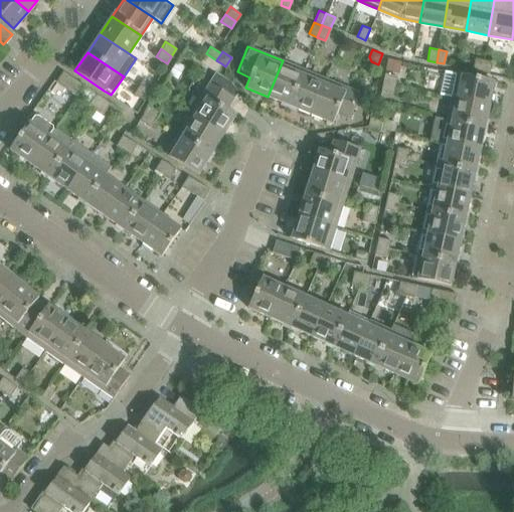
[(399,71),(401,60),(388,57),(385,68),(399,71)]
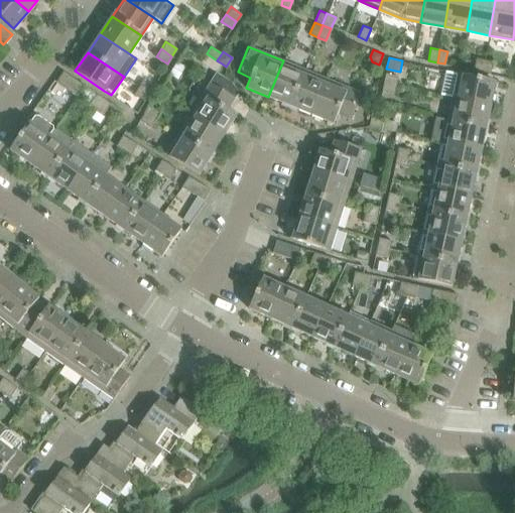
[(482,72),(485,59),(476,57),(473,70),(482,72)]
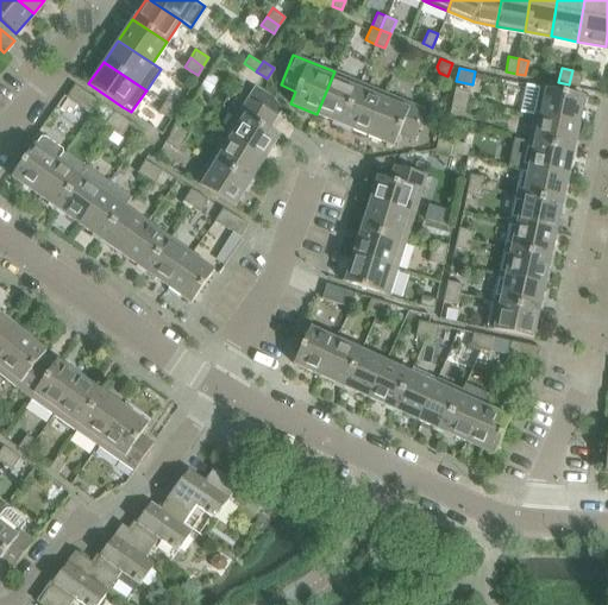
[(572,70),(569,84),(578,87),(582,71),(572,70)]
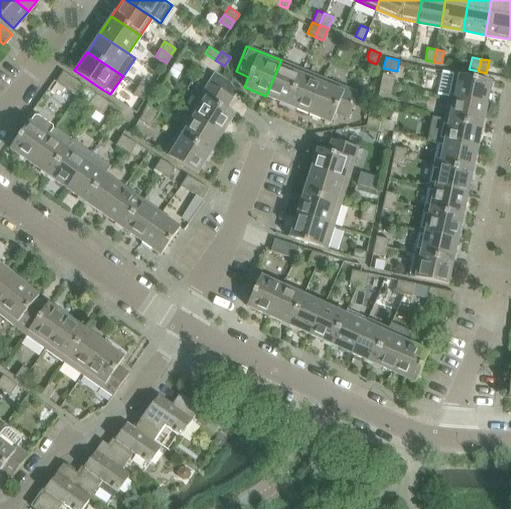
[(281,60),(266,96),(287,105),(302,68),(281,60)]
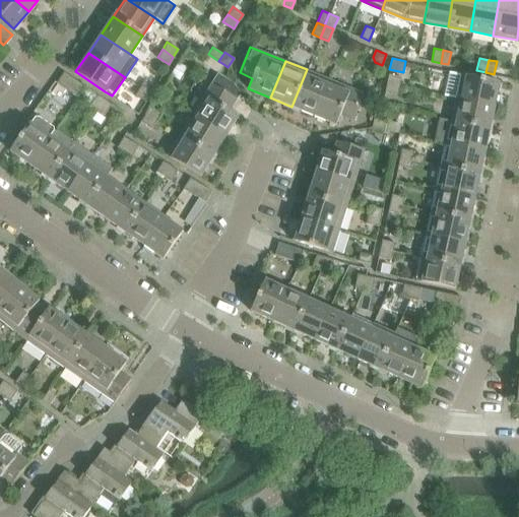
[(313,115),(328,78),(307,69),(292,107),(313,115)]
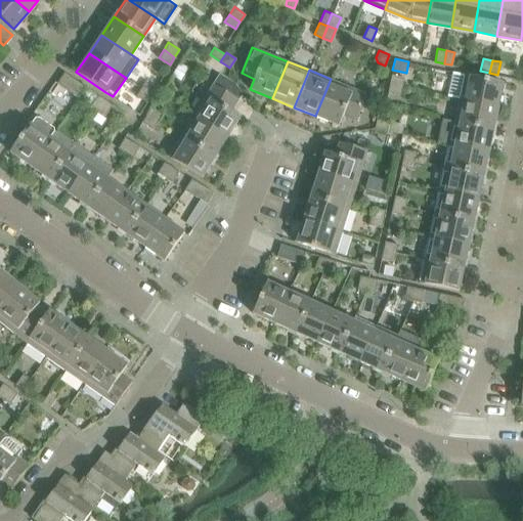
[(64,71),(56,82),(78,96),(85,86),(64,71)]
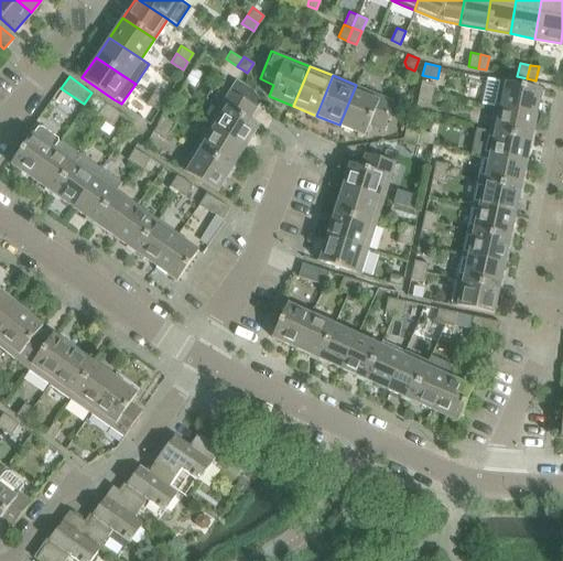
[(495,105),(536,114),(541,88),(486,76),(480,103),(495,105)]
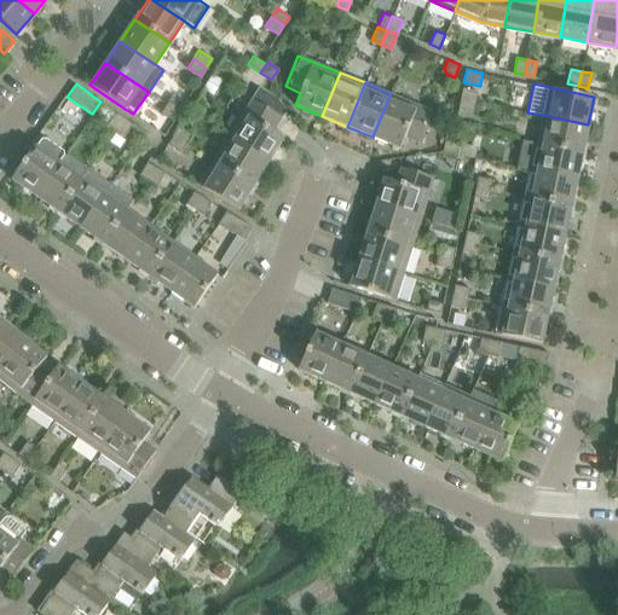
[(229,137),(267,161),(283,137),(271,129),(284,109),(279,100),(279,99),(259,86),(229,137)]
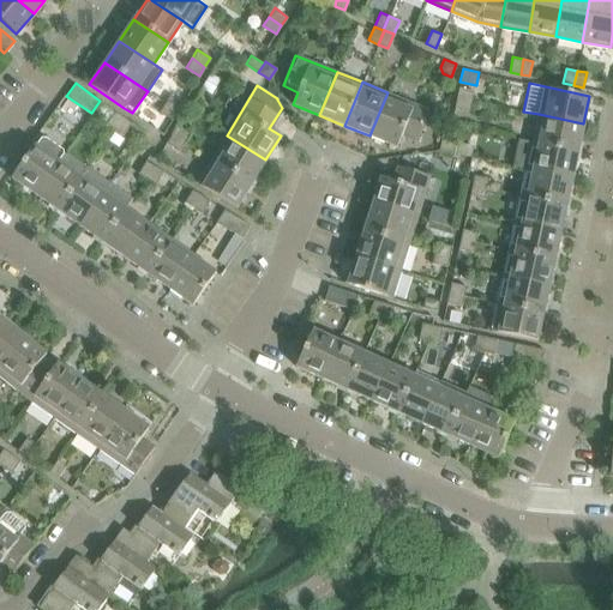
[(456,97),(472,100),(474,90),(458,86),(456,97)]
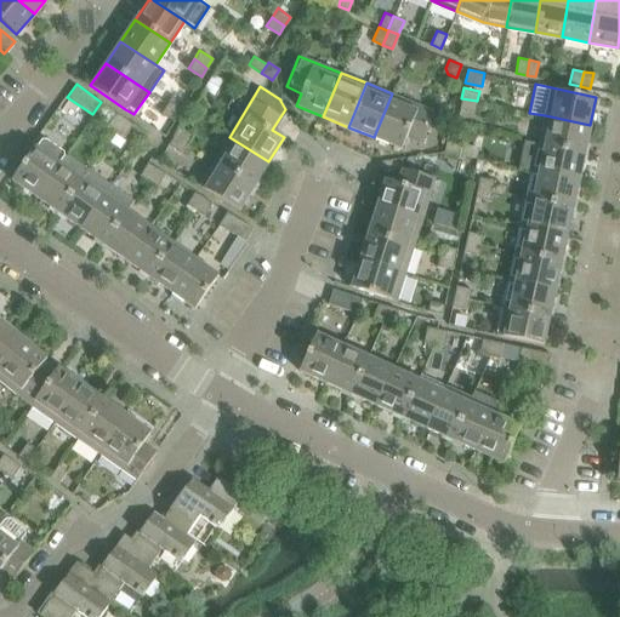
[(392,93),(374,137),(400,148),(405,136),(420,142),(433,110),(392,93)]
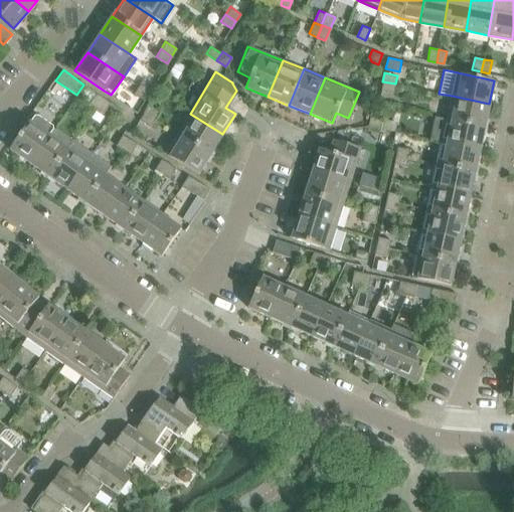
[(138,86),(148,94),(153,86),(142,78),(138,86)]
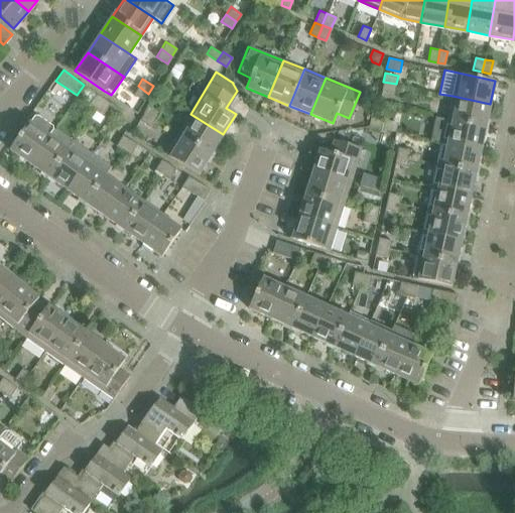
[(396,84),(383,82),(382,90),(394,93),(396,84)]
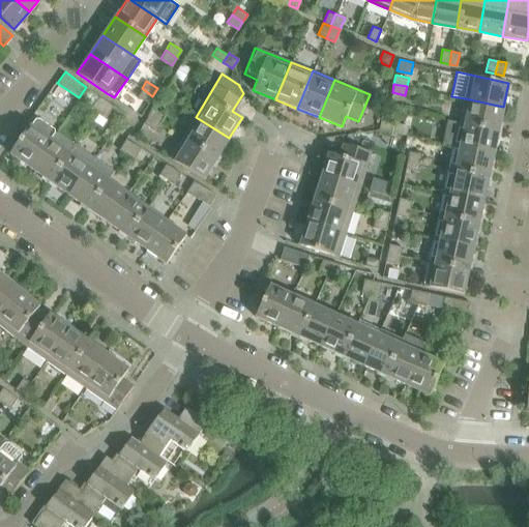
[(152,96),(142,88),(137,95),(148,103),(152,96)]
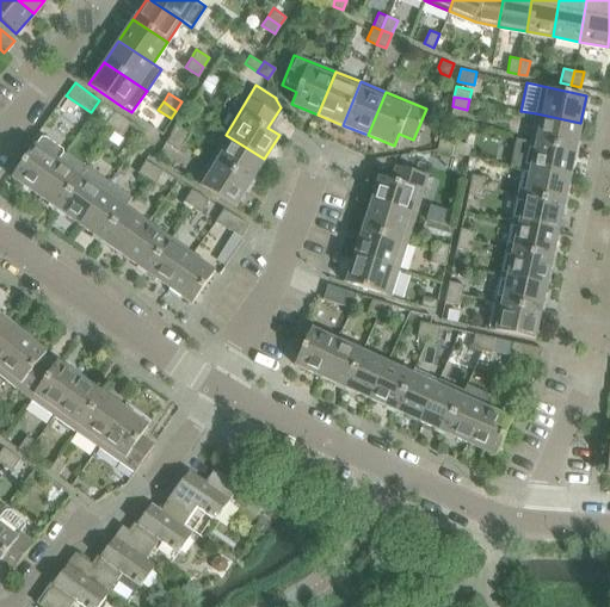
[(114,128),(122,116),(114,110),(105,122),(114,128)]
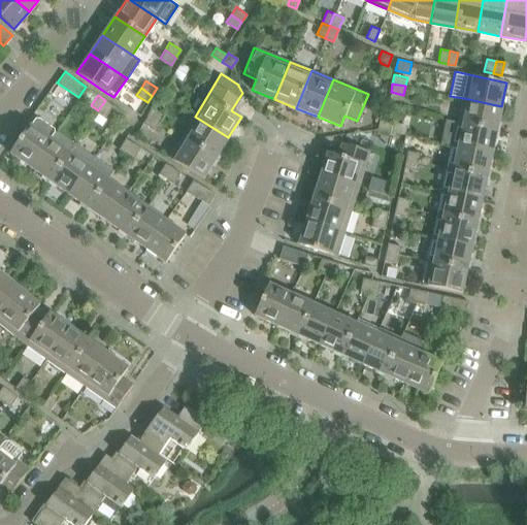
[(501,106),(463,98),(458,122),(496,130),(501,106)]
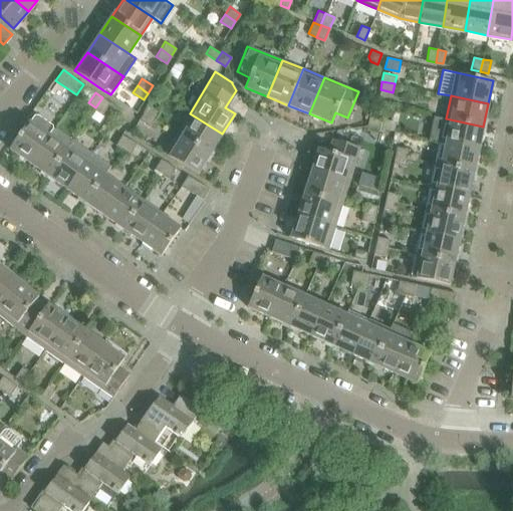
[(102,97),(95,107),(102,112),(109,101),(102,97)]
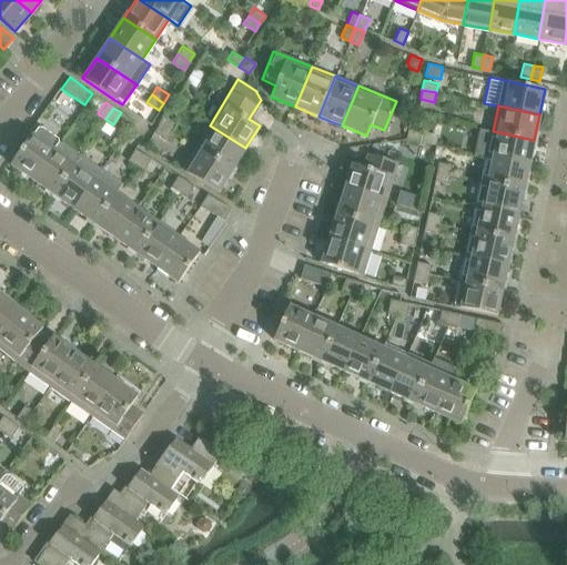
[(159,123),(171,131),(176,123),(163,115),(159,123)]
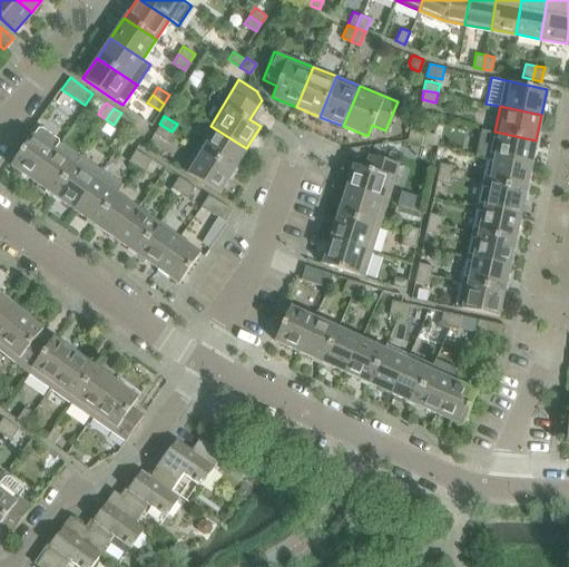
[(172,132),(159,124),(154,133),(167,139),(172,132)]
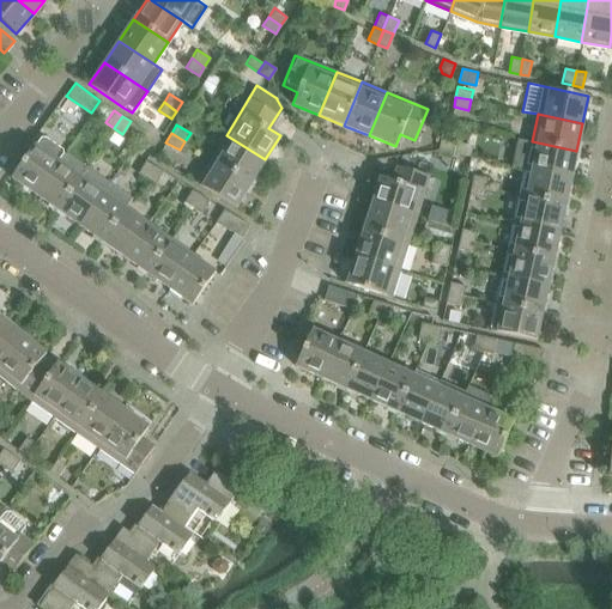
[(265,159),(226,135),(212,158),(250,183),(265,159)]
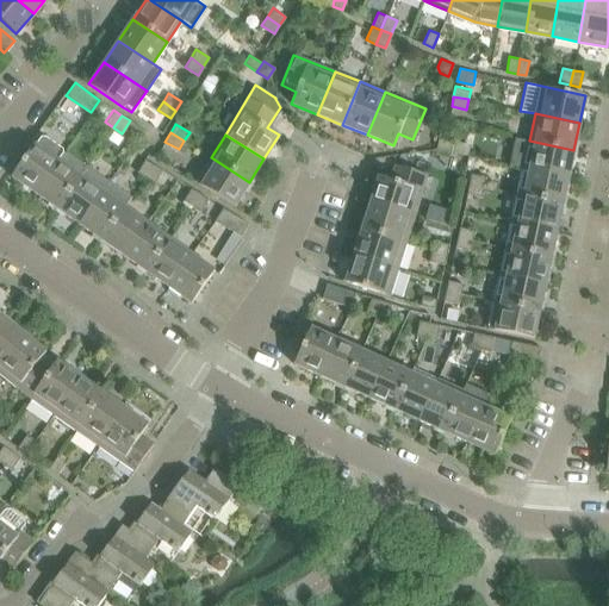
[(35,192),(57,160),(63,151),(62,148),(44,136),(39,136),(11,175),(35,192)]
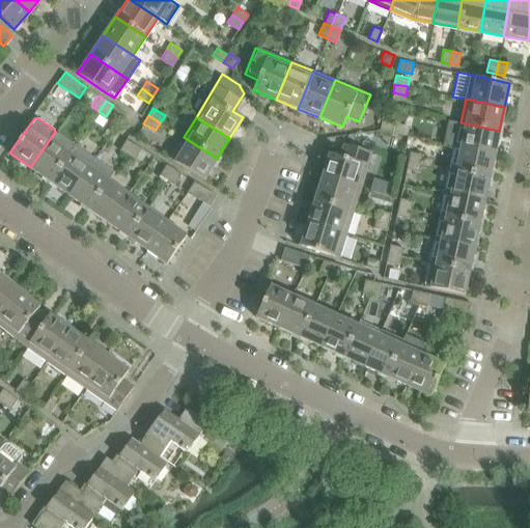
[(443,142),(455,145),(495,154),(499,131),(461,122),(448,119),(443,142)]
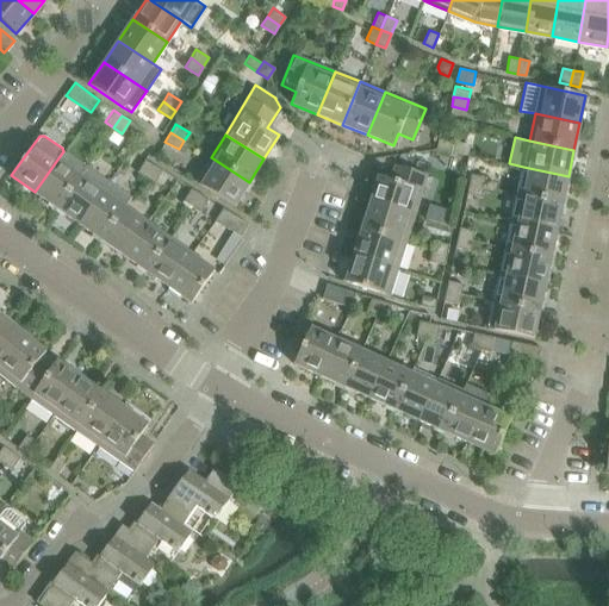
[(435,149),(436,149),(451,151),(453,142),(437,138),(435,149)]
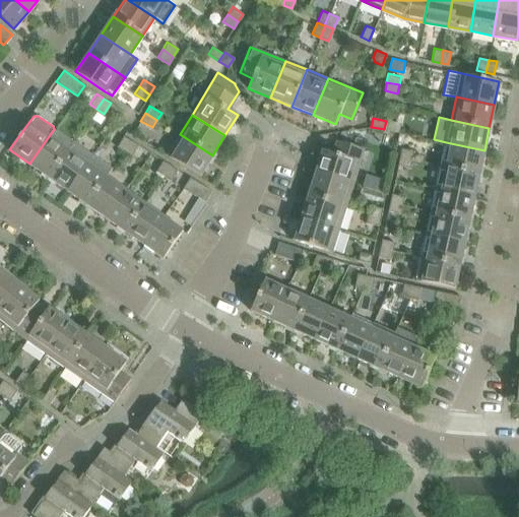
[(49,136),(29,164),(48,177),(72,143),(71,139),(57,129),(54,129),(49,136)]
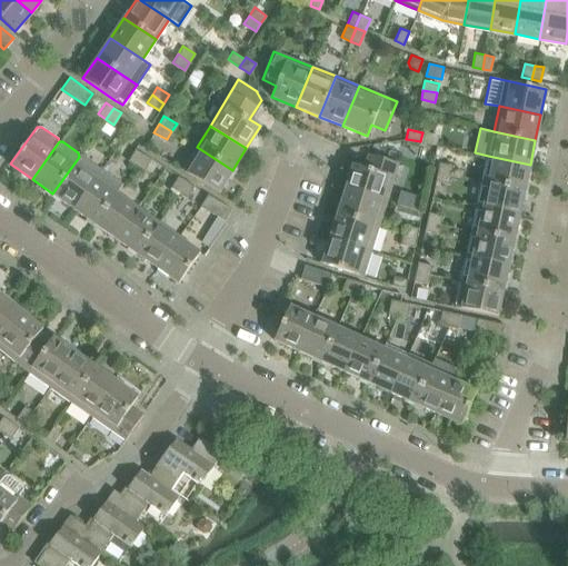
[(182,169),(219,192),(232,170),(197,147),(182,169)]
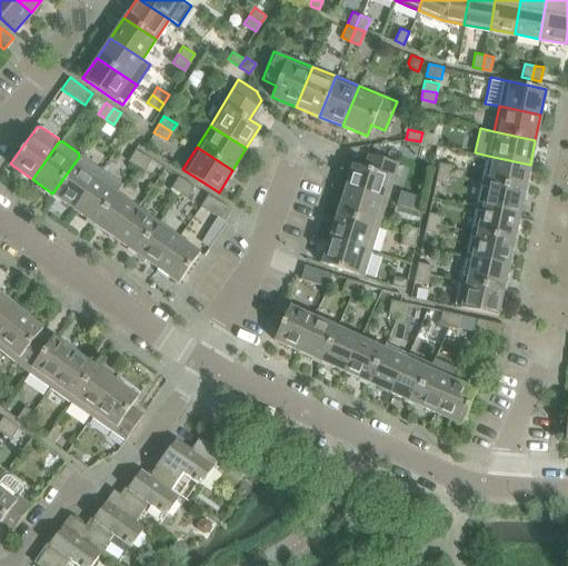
[(136,165),(143,154),(135,148),(128,160),(136,165)]
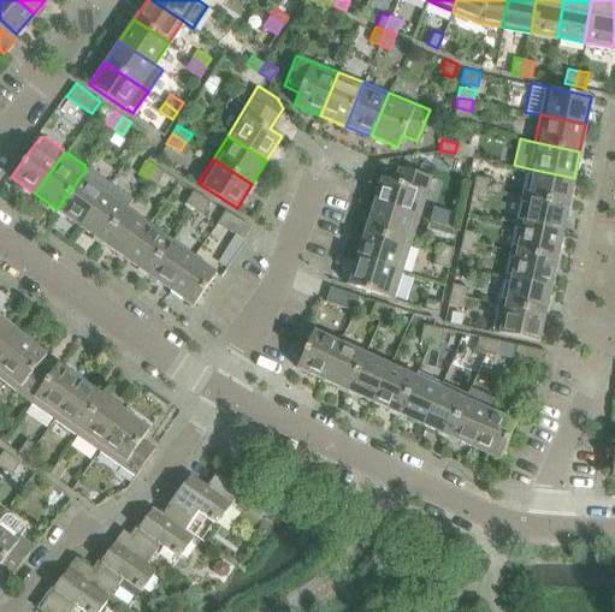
[(155,166),(147,178),(155,184),(164,171),(155,166)]
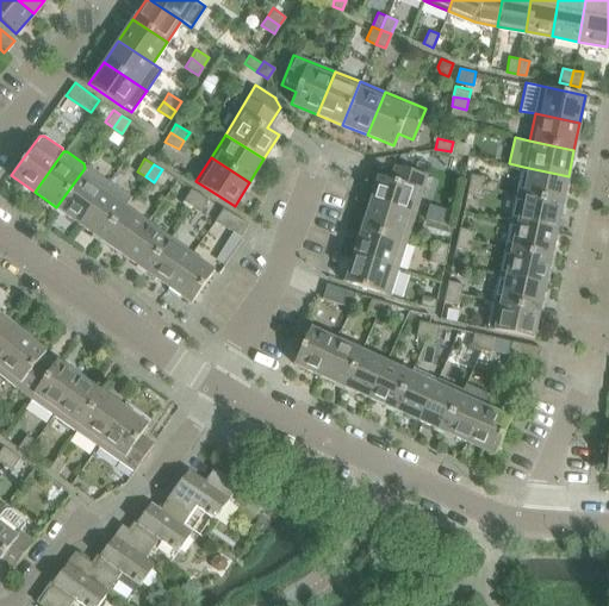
[(370,202),(414,216),(426,174),(395,164),(390,180),(378,175),(370,202)]
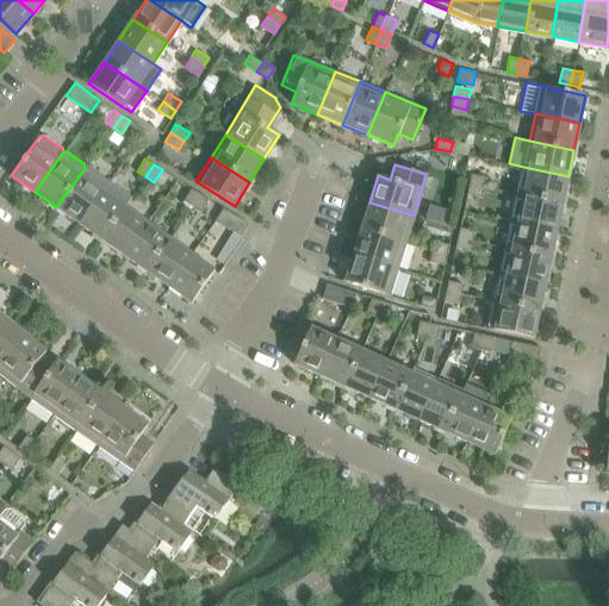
[(79,223),(103,191),(109,181),(87,166),(85,168),(56,207),(79,223)]
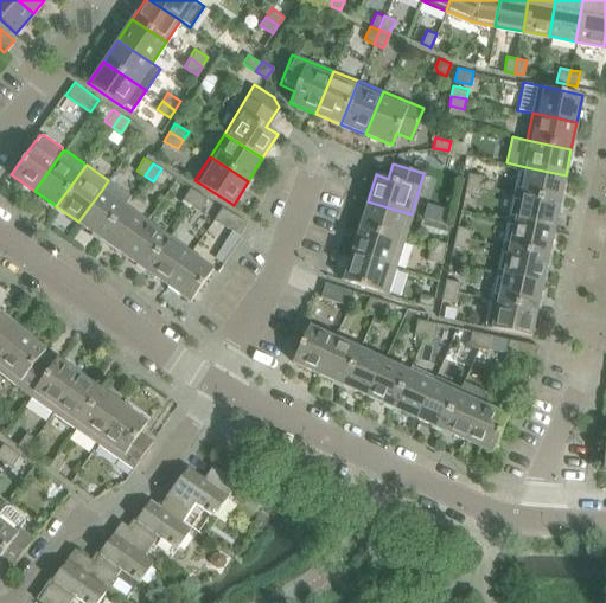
[(566,175),(521,166),(515,192),(560,201),(566,175)]
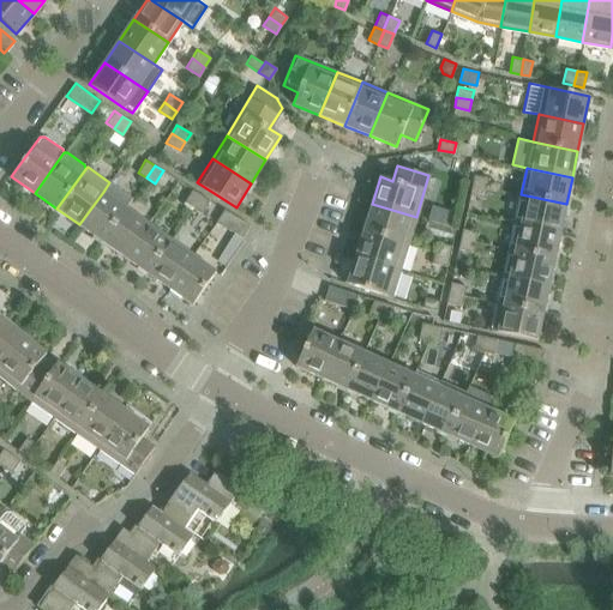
[(472,183),(487,187),(488,177),(474,174),(472,183)]
